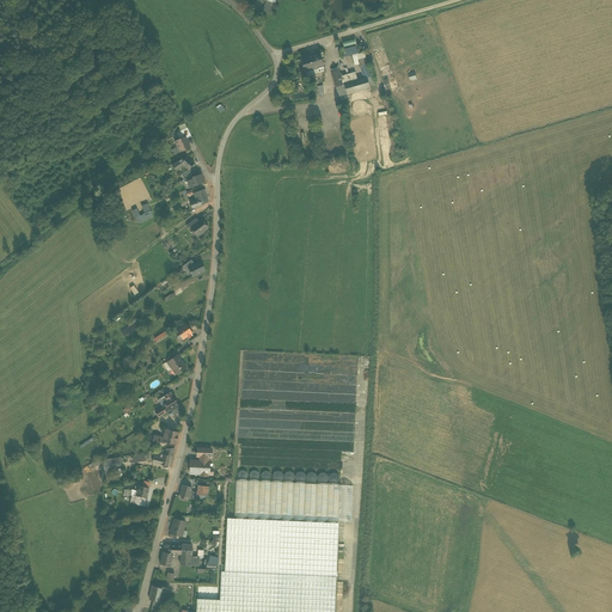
[(262,12),(269,14),(273,4),(264,1),(262,12)]
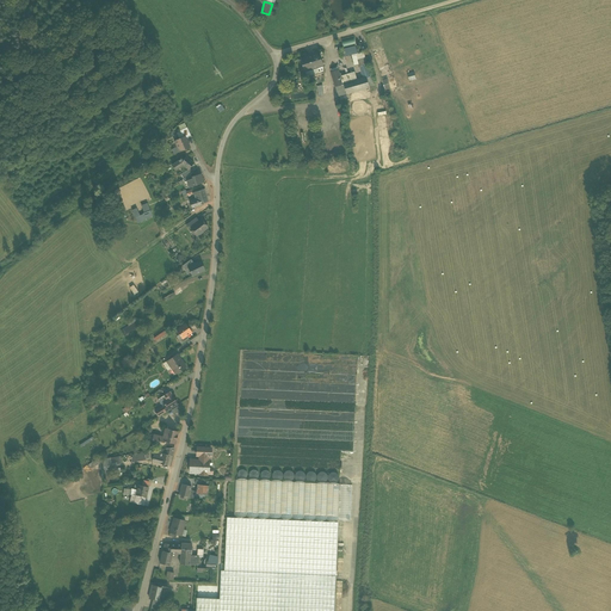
[(344,48),(355,45),(356,45),(355,37),(341,41),(344,48)]
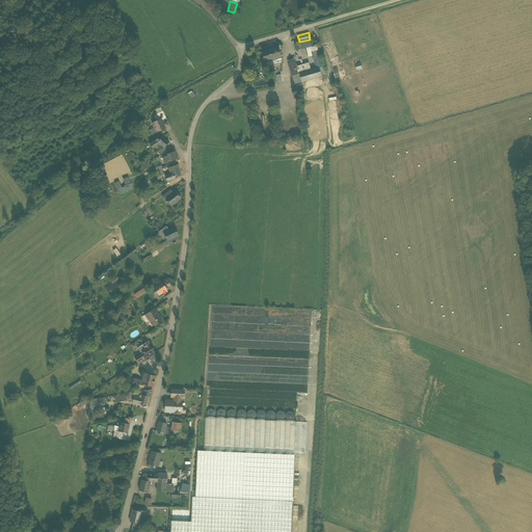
[(307,48),(311,47),(309,40),(299,42),(294,44),(296,51),(307,48)]
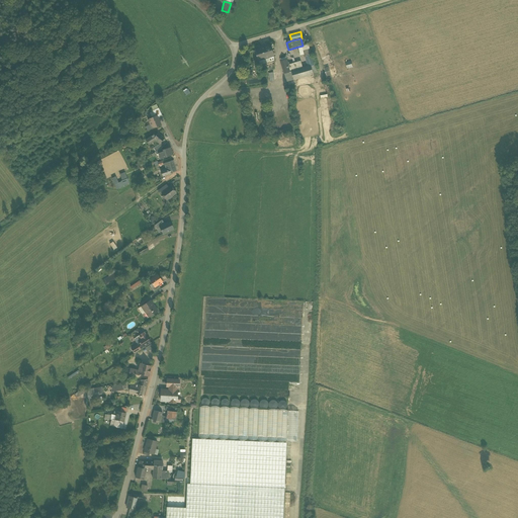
[(308,44),(303,46),(305,55),(306,55),(311,53),(308,44)]
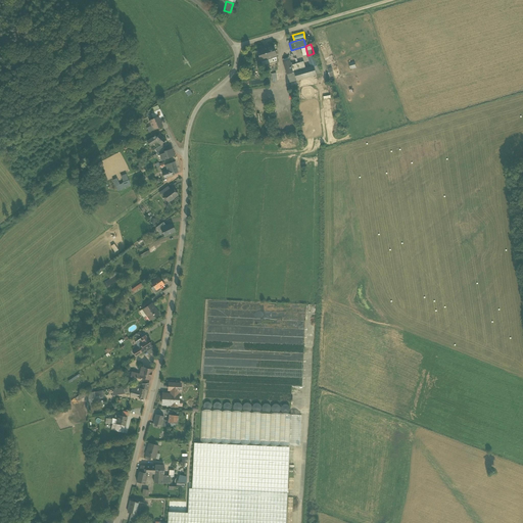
[(259,60),(262,60),(277,55),(274,46),(258,51),(256,52),(259,60)]
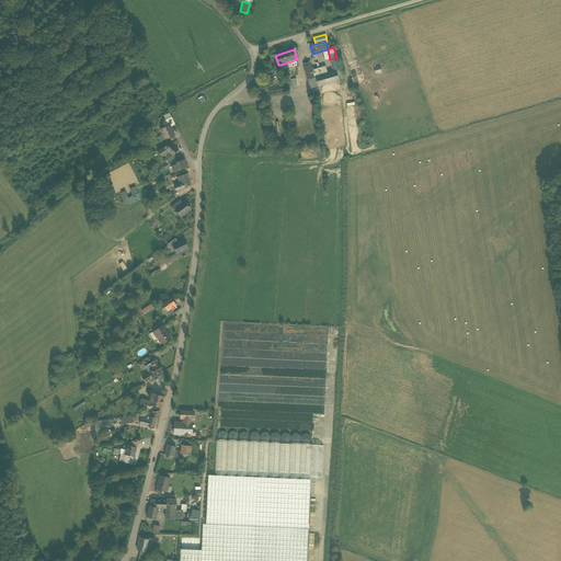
[(336,71),(341,71),(336,57),(331,59),(330,59),(334,72),(336,71)]
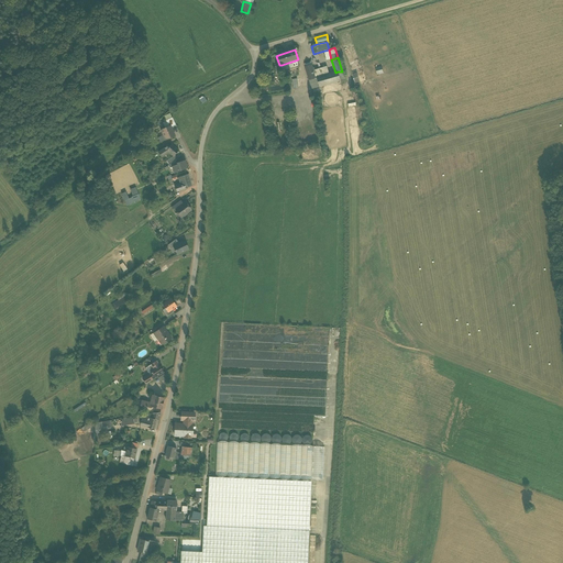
[(298,66),(298,59),(282,65),(283,70),(298,66)]
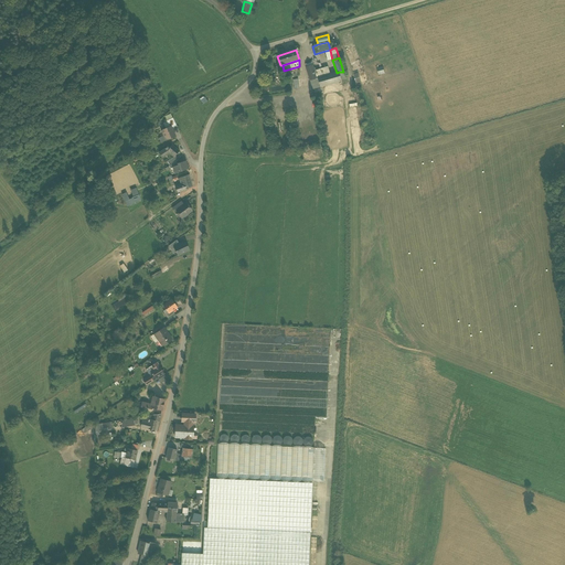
[(315,71),(312,65),(307,67),(310,81),(317,78),(315,71)]
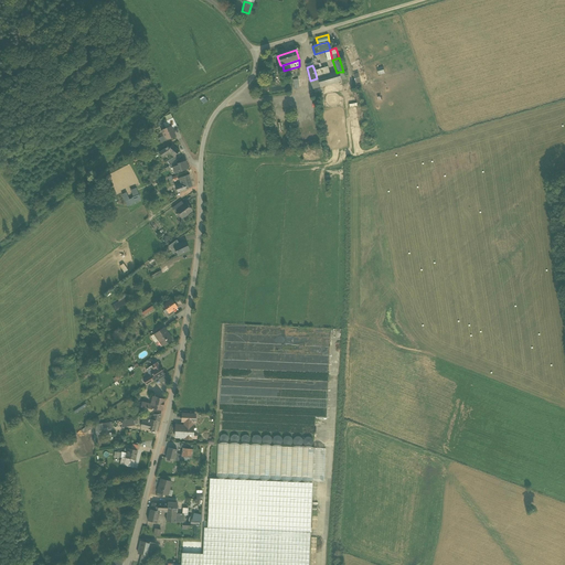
[(299,66),(284,71),(286,76),(299,71),(299,66)]
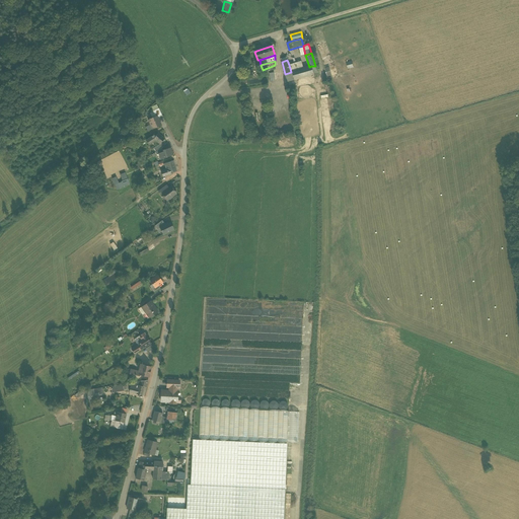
[(292,72),(303,69),(301,61),(289,65),(291,72),(292,72)]
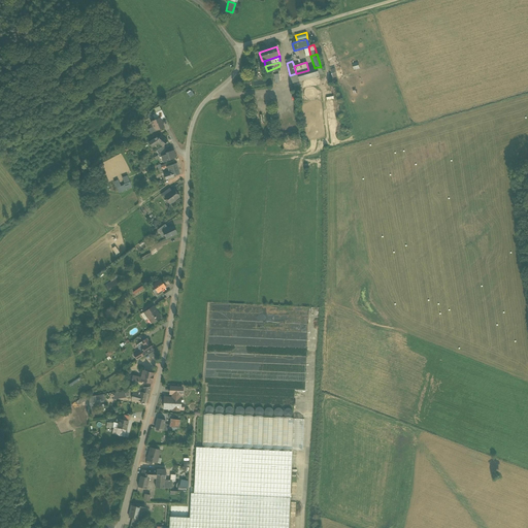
[(297,73),(299,81),(320,76),(317,67),(315,68),(308,70),(297,73)]
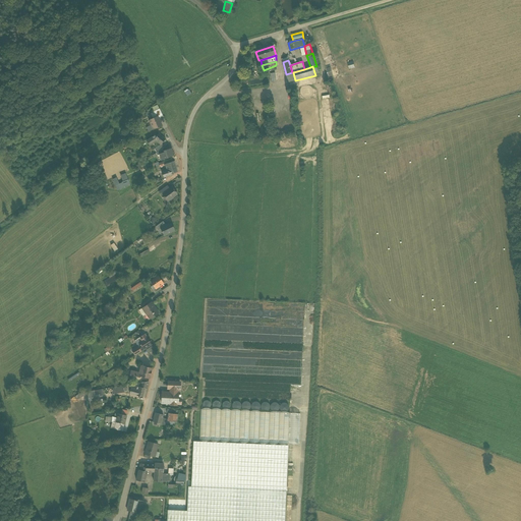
[(292,72),(286,74),(289,82),(295,80),(293,72),(292,72)]
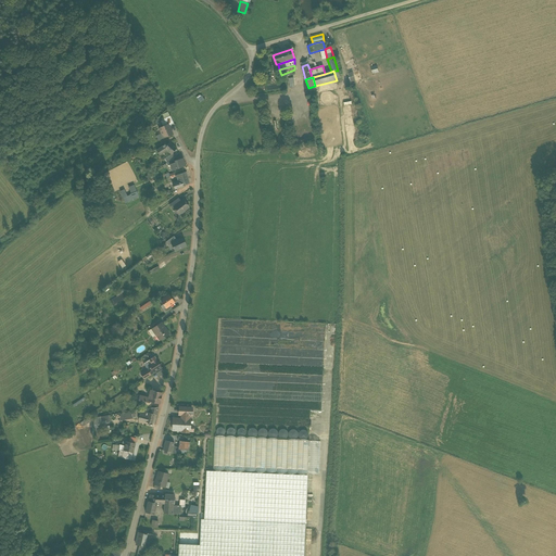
[(168,124),(168,126),(174,124),(171,116),(169,116),(163,119),(164,119),(166,125),(168,124)]
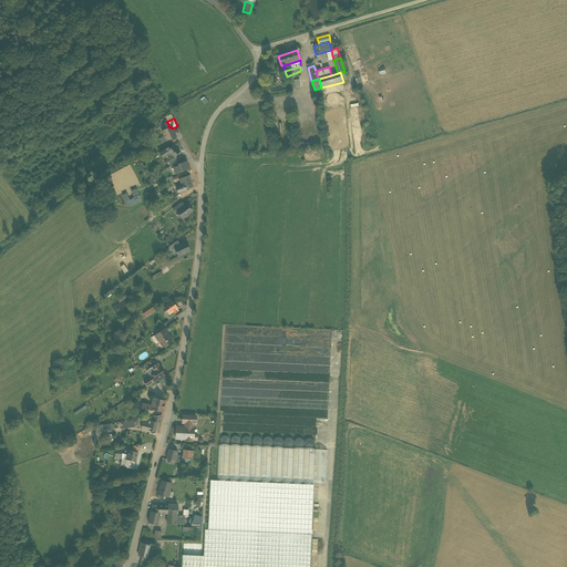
[(164,136),(166,141),(176,137),(172,129),(172,126),(169,127),(162,131),(164,136)]
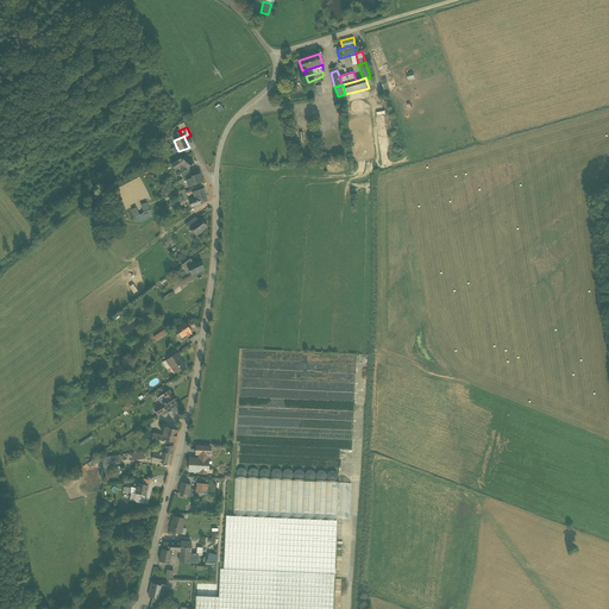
[(180,159),(175,162),(179,168),(182,165),(187,169),(188,168),(193,163),(184,157),(182,161),(180,159)]
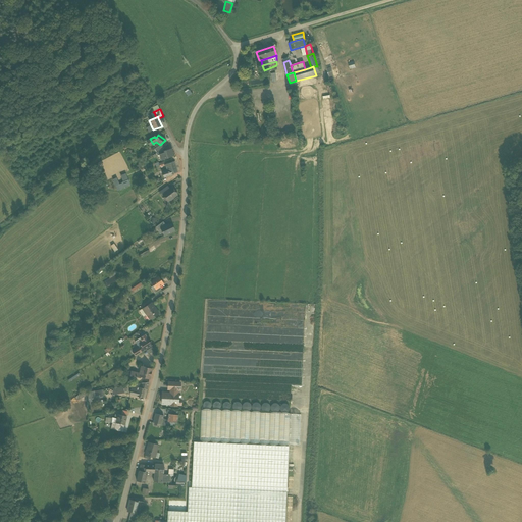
[(160,155),(161,160),(173,156),(171,149),(164,152),(165,153),(159,155),(160,155)]
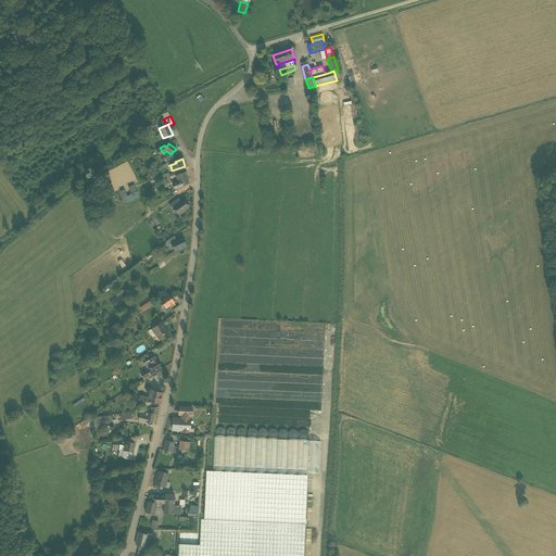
[(181,181),(182,185),(184,185),(189,184),(186,173),(176,176),(178,180),(174,181),(174,184),(181,181)]
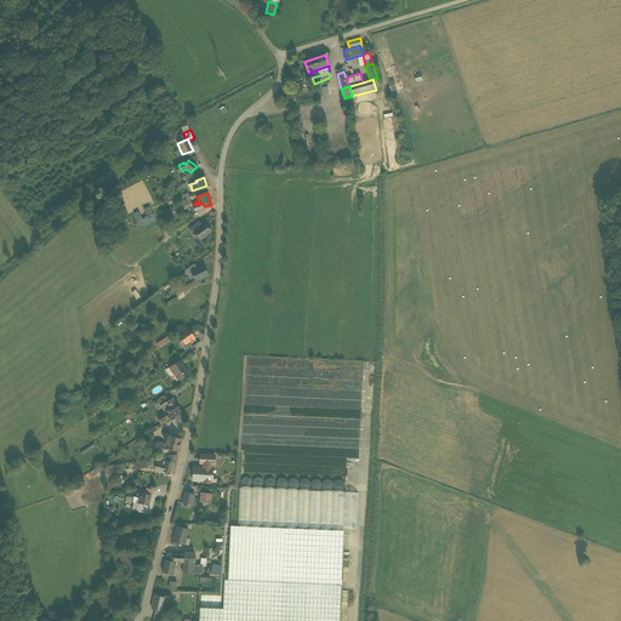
[(146,217),(142,218),(138,211),(135,214),(141,227),(148,223),(154,220),(152,215),(147,216),(146,217)]
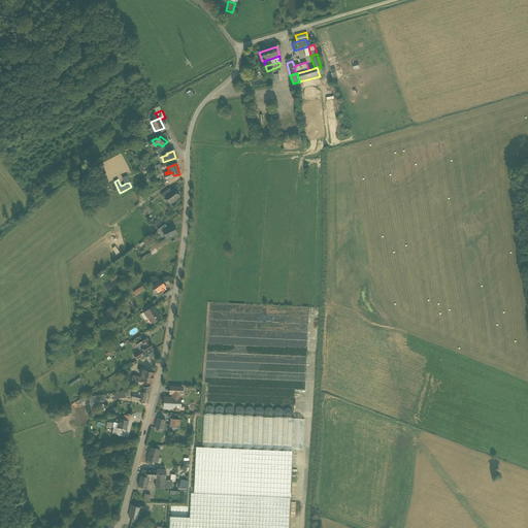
[(169,203),(170,204),(171,202),(173,203),(174,201),(175,200),(178,197),(176,194),(176,193),(174,190),(171,192),(164,197),(167,200),(170,203),(169,203)]
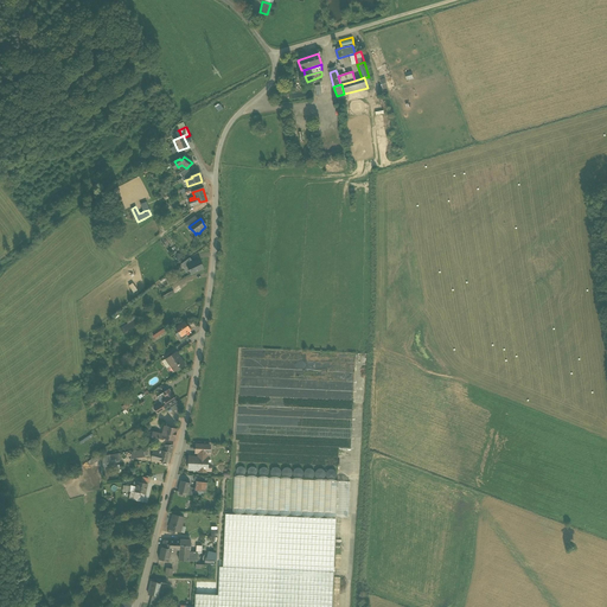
[(181,264),(183,268),(187,266),(193,262),(190,257),(181,264)]
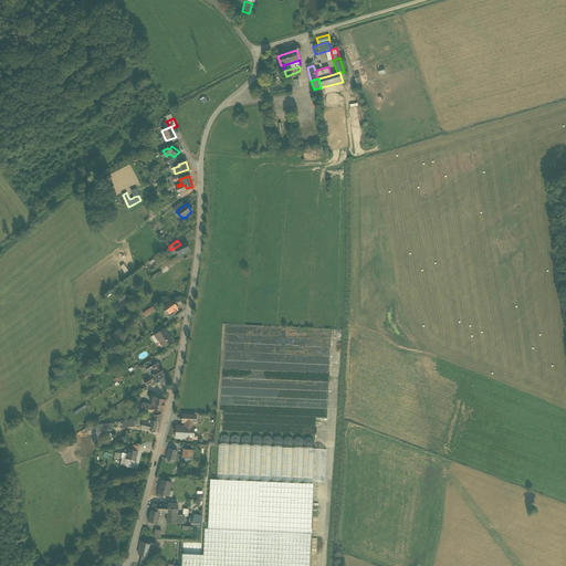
[(175,248),(178,255),(189,251),(185,242),(180,244),(175,248)]
